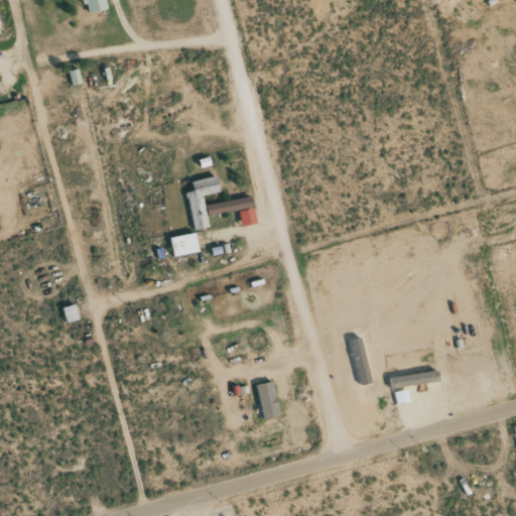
[(71,86),(81,84),(78,69),(68,71),(71,86)]
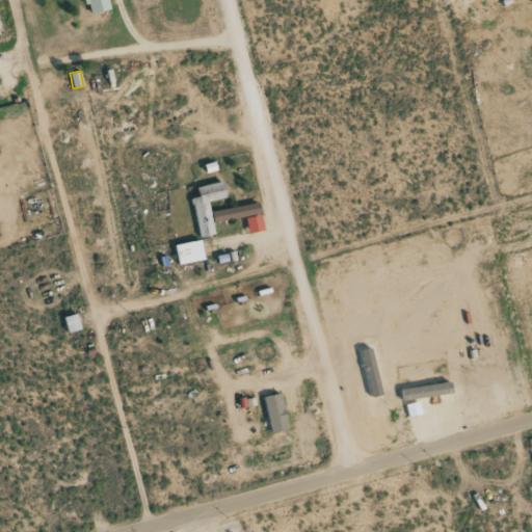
[(196,187),(198,197),(191,198),(200,237),(215,234),(208,202),(225,197),(221,182),(196,187)]
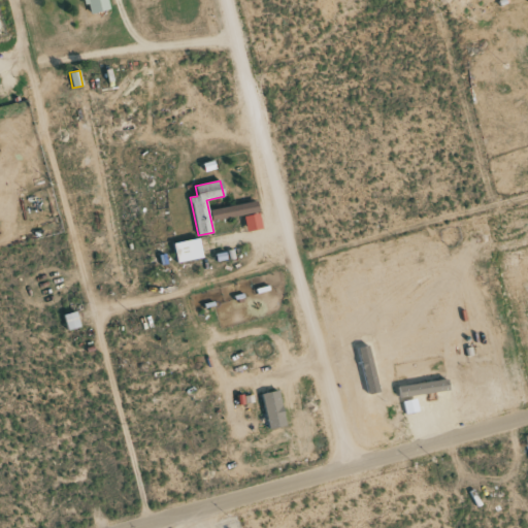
[(209,210),(211,221),(243,215),(246,231),(261,228),(256,201),(209,210)]
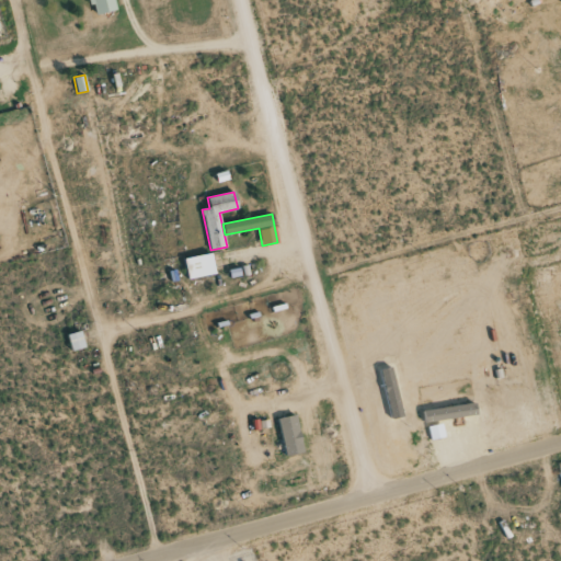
[(187,279),(215,274),(210,253),(183,259),(187,279)]
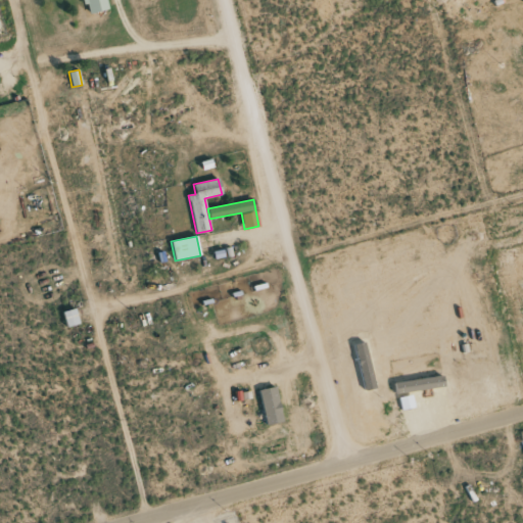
[(62,312),(66,327),(79,324),(75,308),(62,312)]
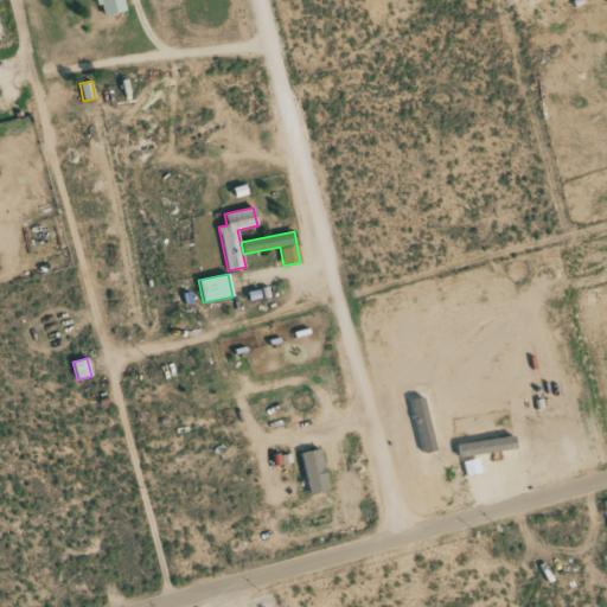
[(459,454),(515,451),(513,438),(458,442),(459,454)]
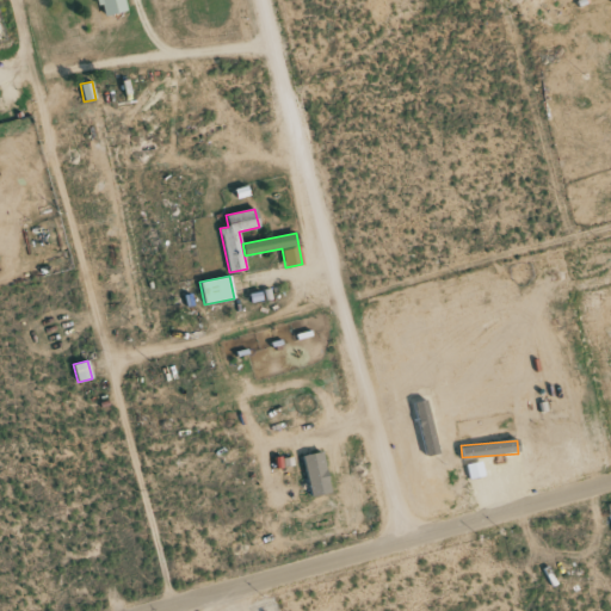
[(331,493),(322,451),(302,456),(310,497),(331,493)]
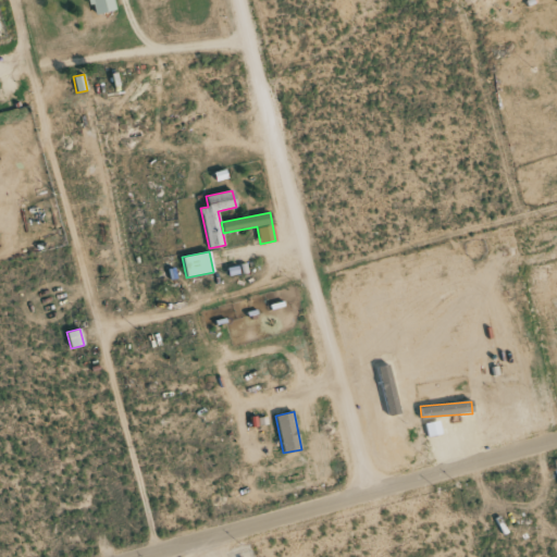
[(428,436),(441,433),(437,420),(424,423),(428,436)]
